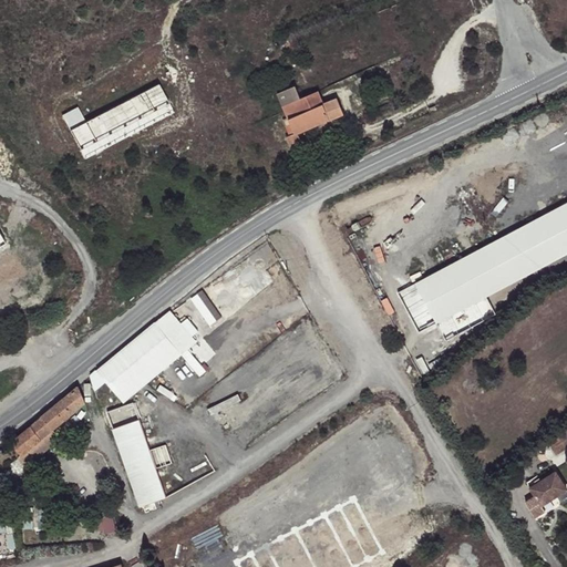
[(163,83),(85,117),(80,105),(64,112),(83,155),(176,113),(163,83)]
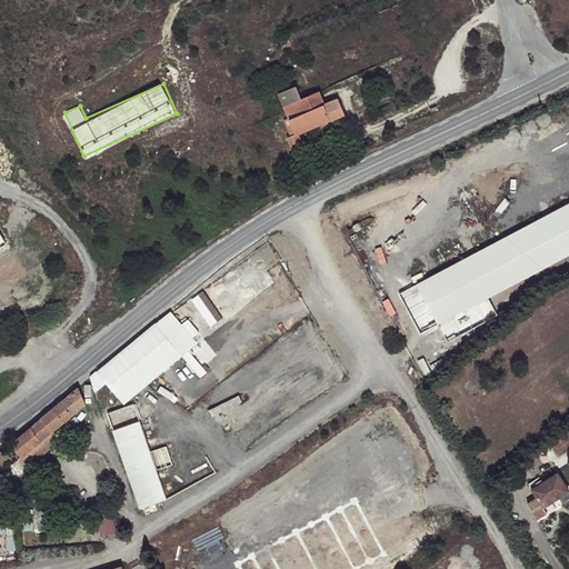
[(302,99),(297,86),(266,100),(280,131),(291,137),(296,149),(308,145),(302,132),(345,115),(339,99),(325,105),(320,91),(302,99)]
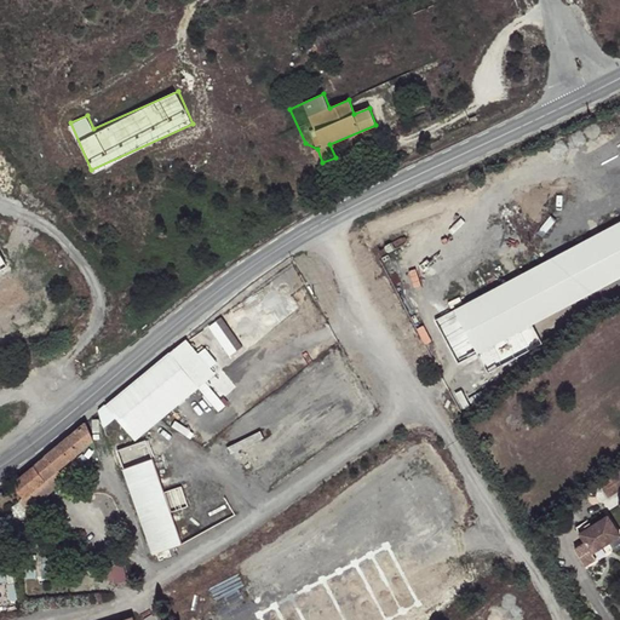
[(428,104),(423,95),(403,103),(407,113),(428,104)]
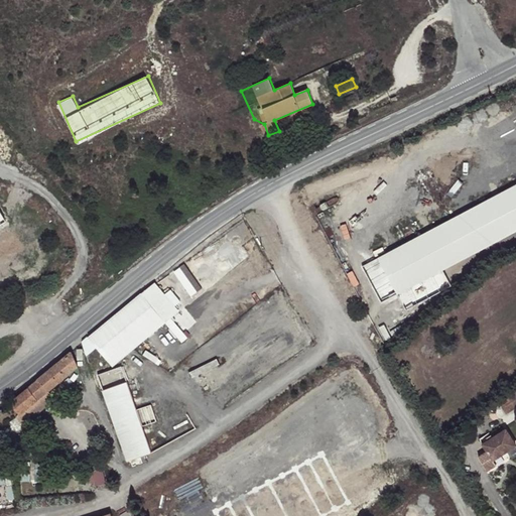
[(515,181),(377,250),(395,286),(515,228),(515,181)]
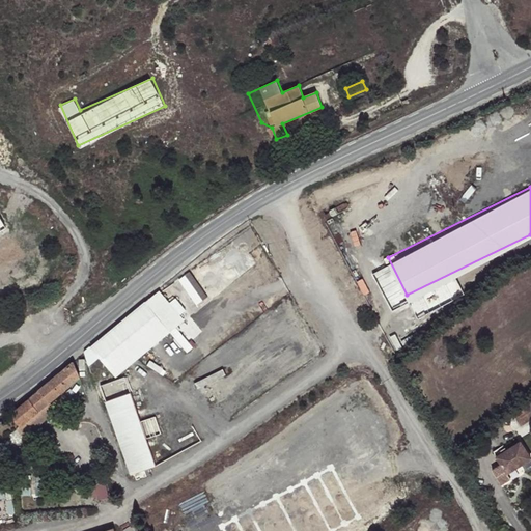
[(192,270),(180,278),(198,304),(211,295),(192,270)]
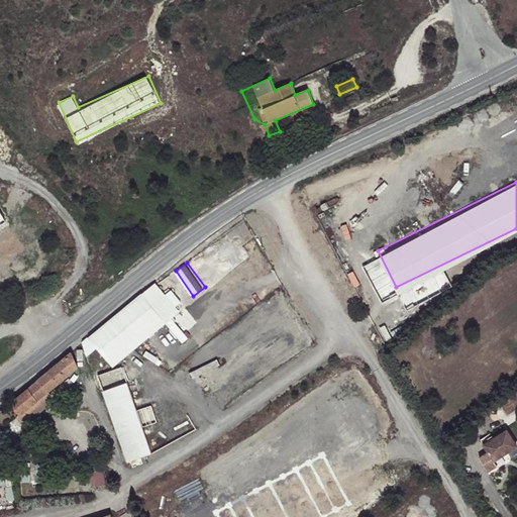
[(156,284),(142,295),(167,324),(180,313),(156,284)]
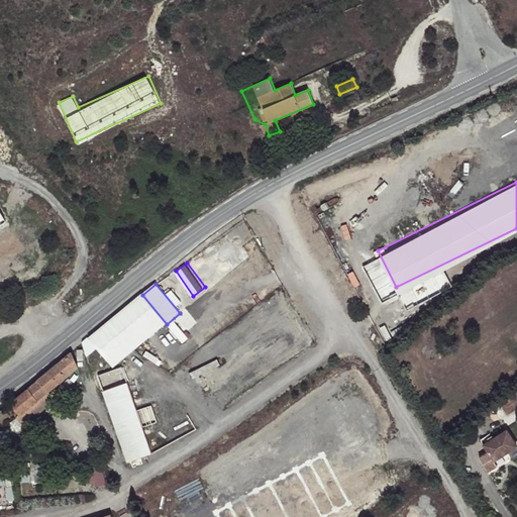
[(142,295),(88,338),(113,369),(167,324),(142,295)]
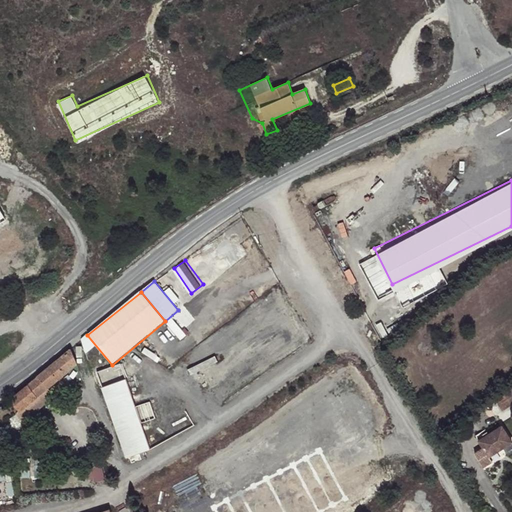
[(77,364),(71,349),(28,385),(11,399),(20,411),(21,411),(51,386),(77,364)]
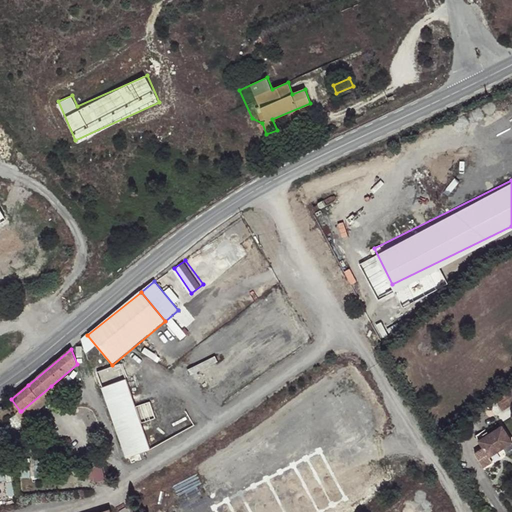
[(189,365),(192,373),(219,363),(217,356),(189,365)]
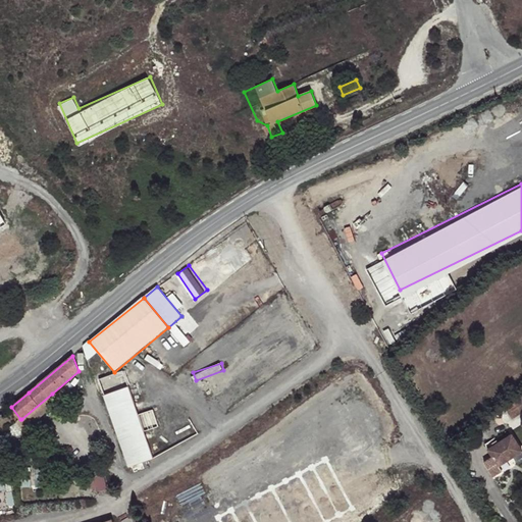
[(127,387),(104,396),(127,468),(152,460),(127,387)]
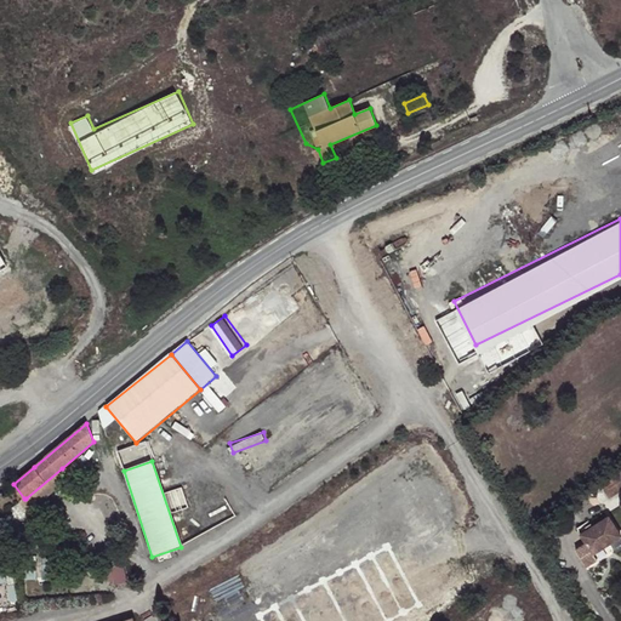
[(620,469),(619,467),(608,474),(620,493),(620,491),(620,469)]
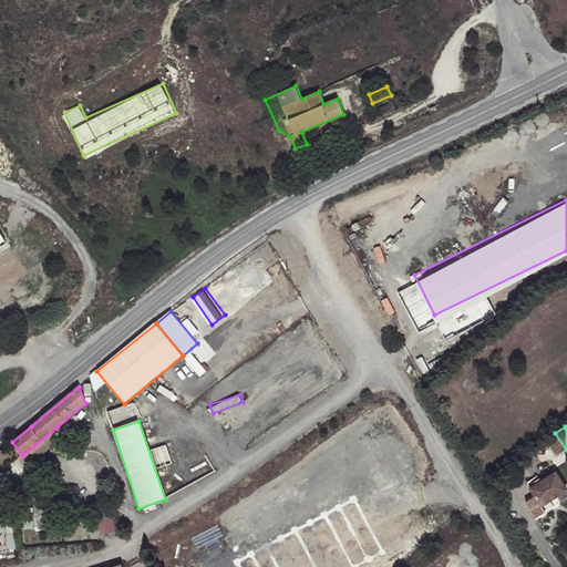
[(57,428),(23,455),(30,464),(63,437),(57,428)]
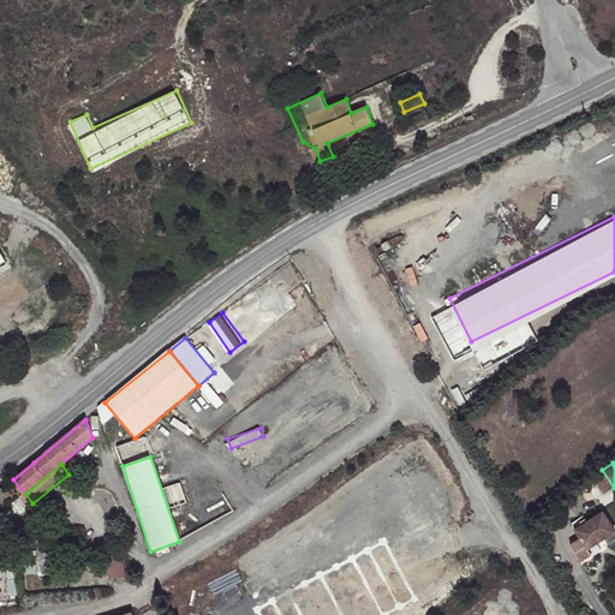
[(614,530),(603,512),(574,529),(580,538),(569,544),(580,561),(591,554),(587,548),(614,530)]
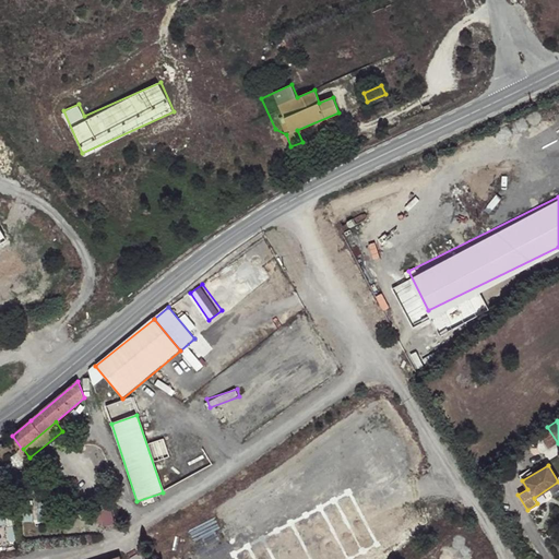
[(550,489),(537,498),(539,502),(554,494),(550,489)]
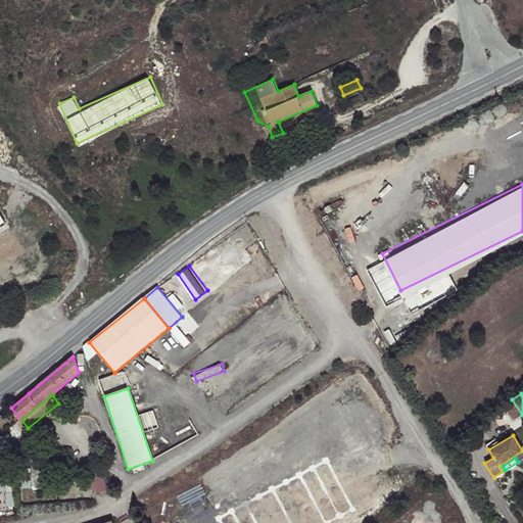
[(107,488),(106,475),(91,476),(92,490),(107,488)]
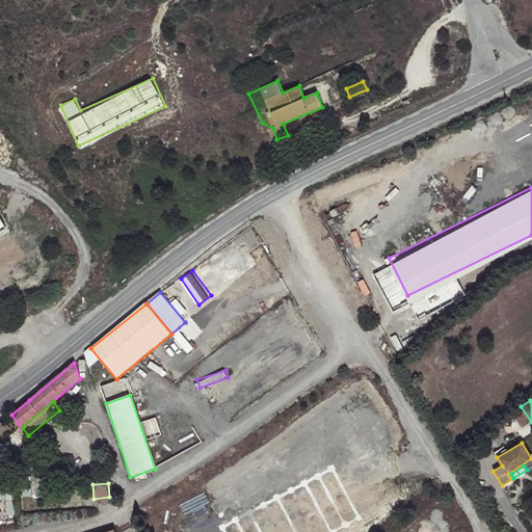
[(0,499),(8,499),(7,487),(0,487),(0,499)]
